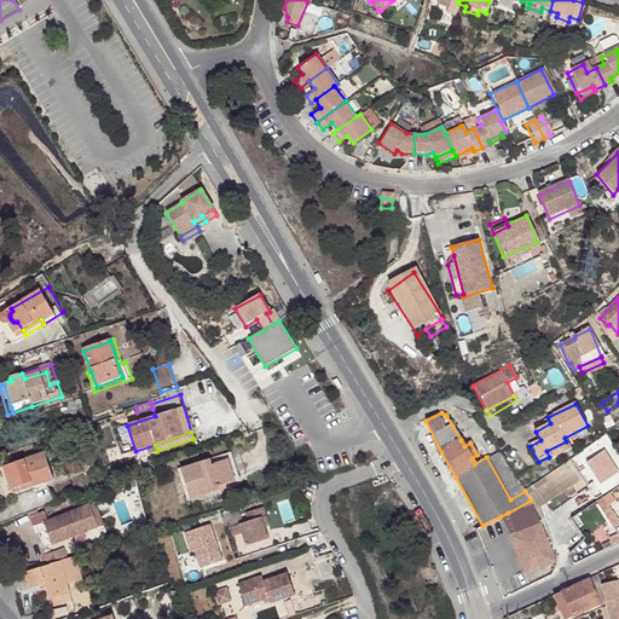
[(618,452),(608,434),(573,457),(539,479),(528,486),(542,507),(586,478),(601,499),(618,487),(618,452)]
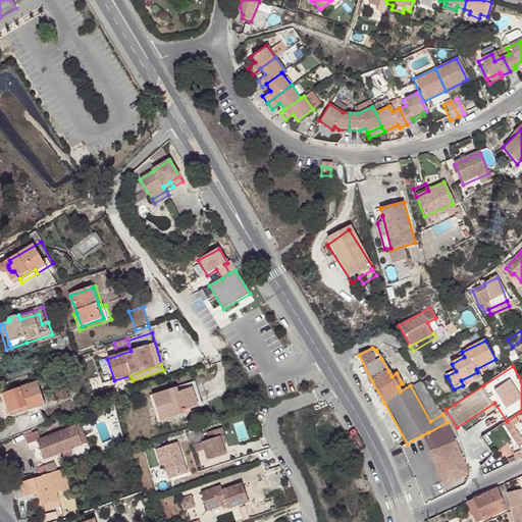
[(480,379),(477,372),(461,380),(463,385),(464,387),(480,379)]
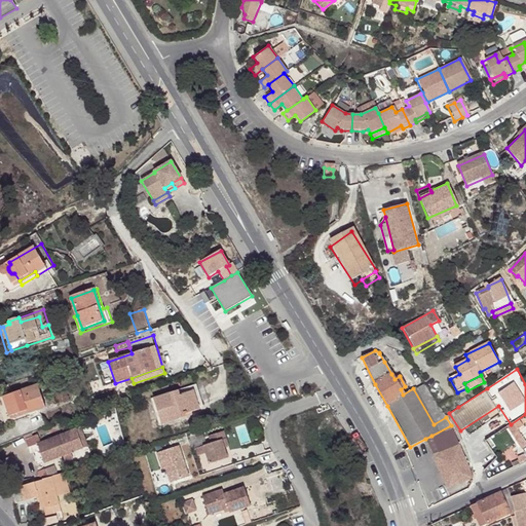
[(132,378),(115,383),(117,388),(134,383),(132,378)]
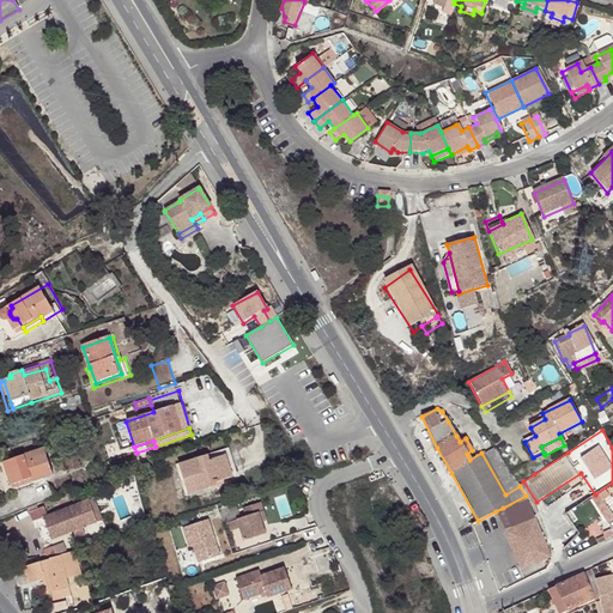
[(226,449),(222,450),(228,468),(231,478),(229,479),(230,483),(237,480),(226,449)]
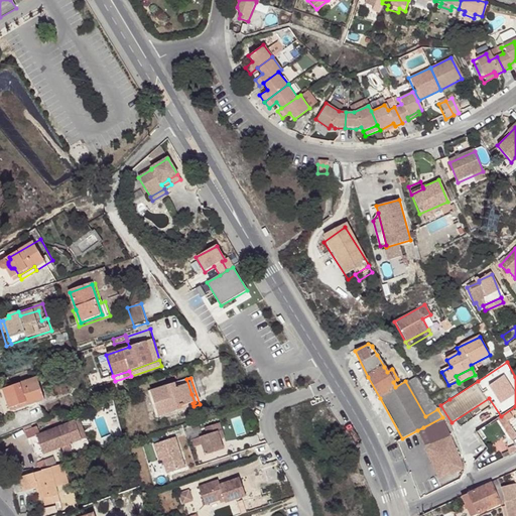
[(28,404),(29,408),(48,401),(40,379),(6,390),(13,410),(28,404)]
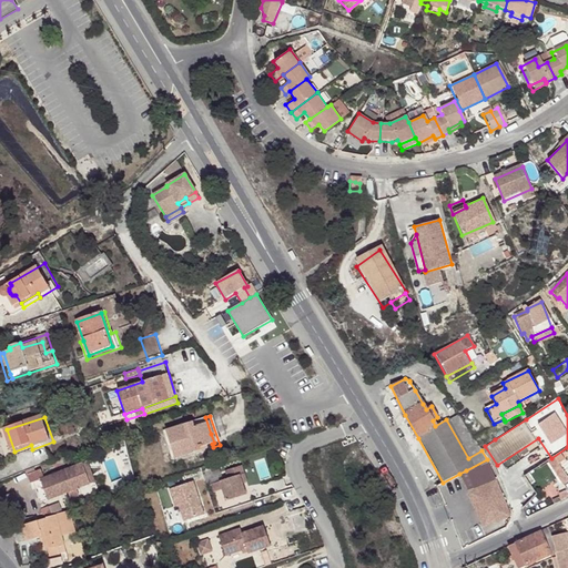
[(211,434),(205,417),(159,434),(169,463),(194,454),(193,449),(196,448),(208,445),(204,436),(211,434)]
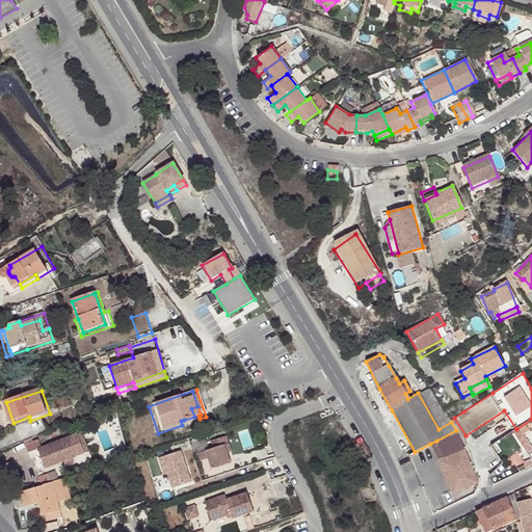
[(194,417),(198,416),(201,415),(197,406),(191,408),(194,417)]
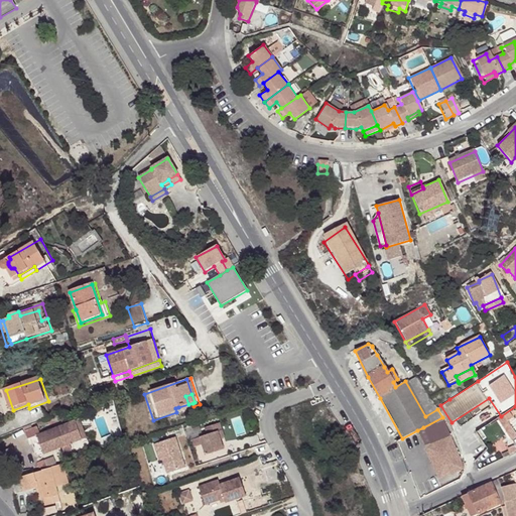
[(30,411),(29,408),(28,404),(13,410),(15,416),(30,411)]
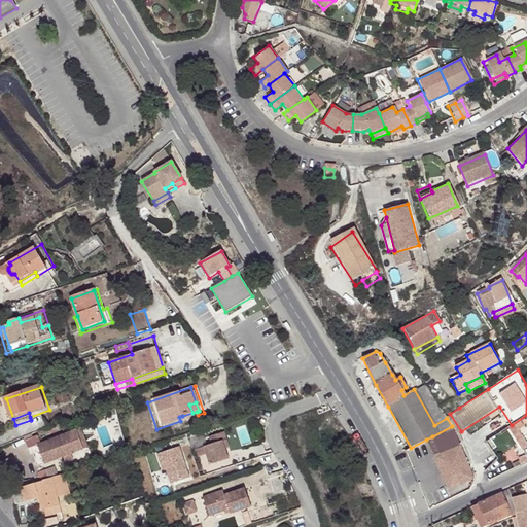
[(455,424),(452,426),(432,436),(456,484),(468,478),(467,470),(459,433),(455,424)]
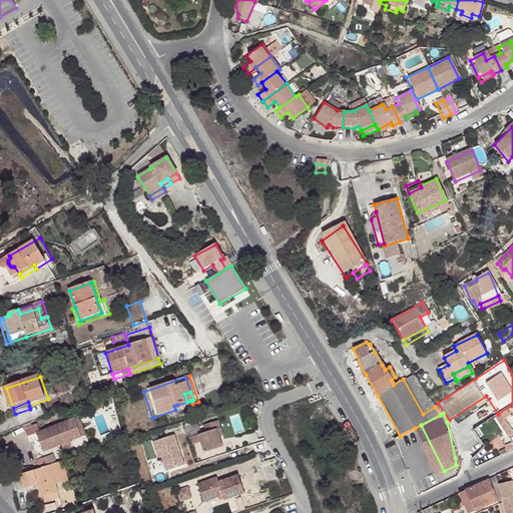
[(512,439),(512,438),(512,426),(505,413),(499,416),(512,439)]
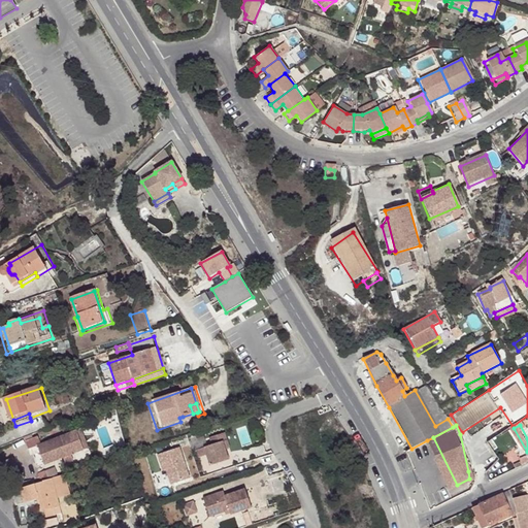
[(80,429),(75,431),(83,450),(88,448),(80,429)]
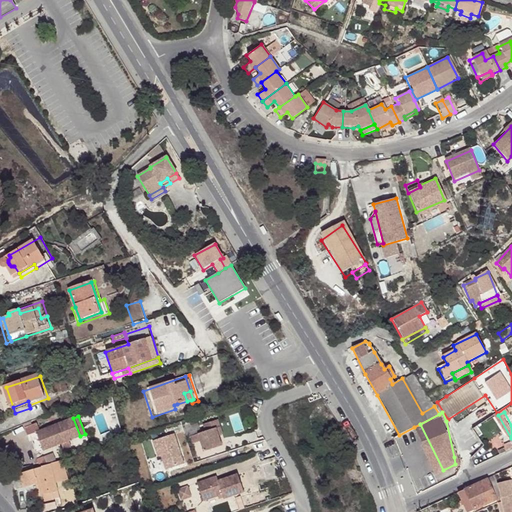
[(73,418),(54,425),(61,444),(80,436),(73,418)]
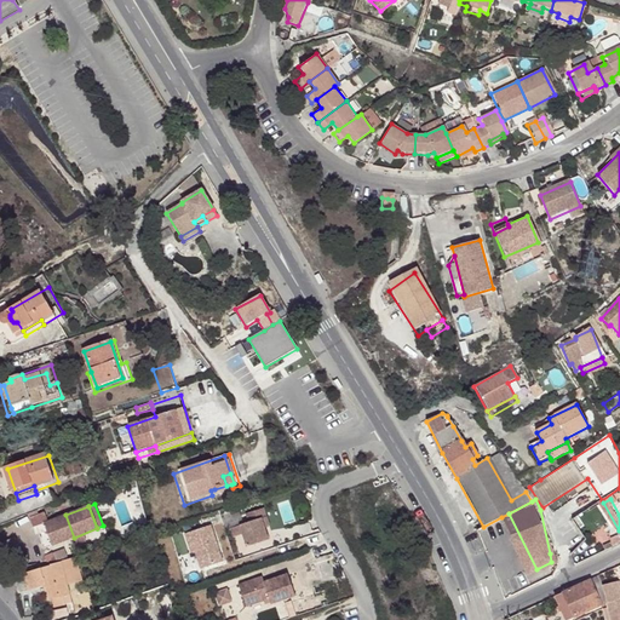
[(247,546),(269,539),(265,527),(262,517),(267,516),(264,507),(247,514),(250,522),(240,524),(242,534),(247,546)]
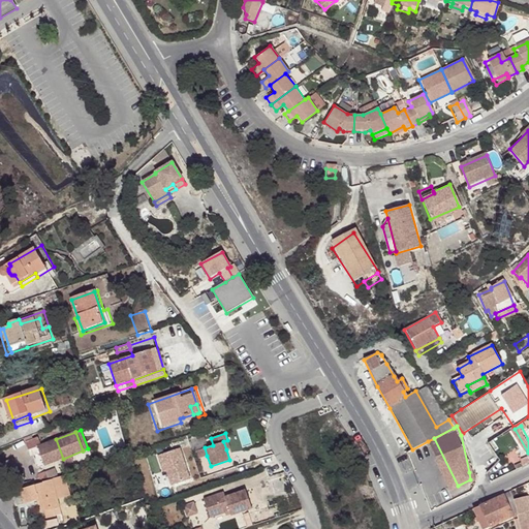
[(458,486),(434,438),(428,441),(453,489),(458,486)]
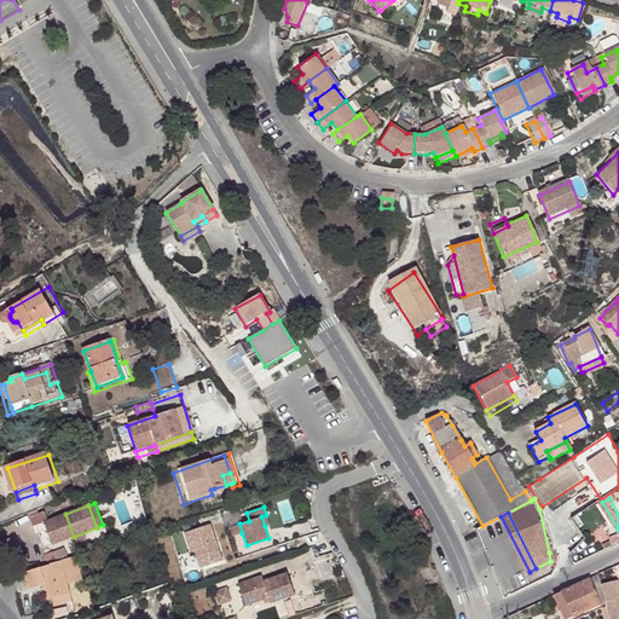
[(36,525),(32,514),(17,520),(22,533),(36,527),(45,548),(74,537),(65,514),(36,525)]
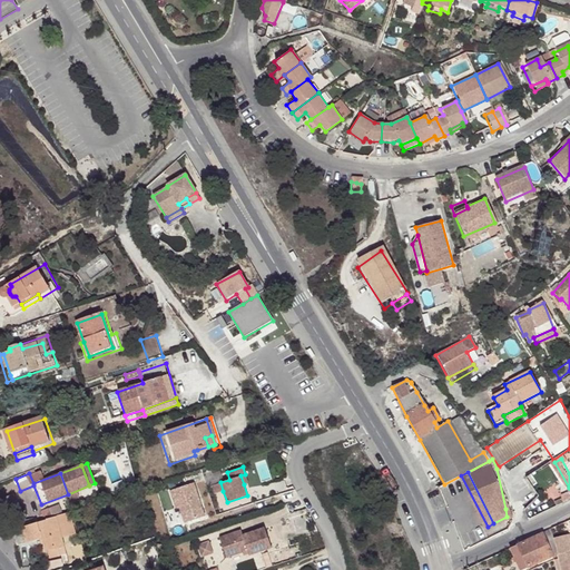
[(220,482),(213,485),(215,493),(223,491),(220,482)]
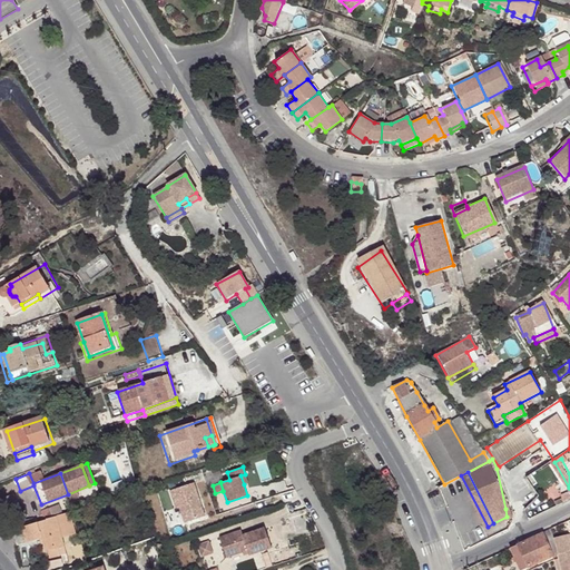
[(0,514),(19,508),(13,494),(0,499),(0,514)]
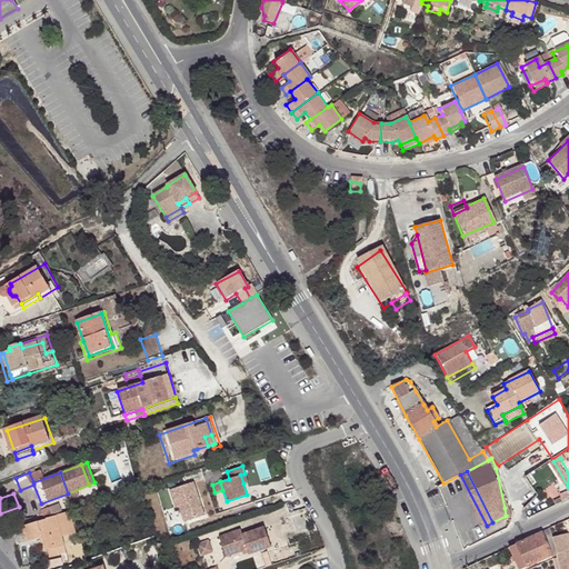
[(63,513),(56,516),(62,537),(70,535),(63,513)]
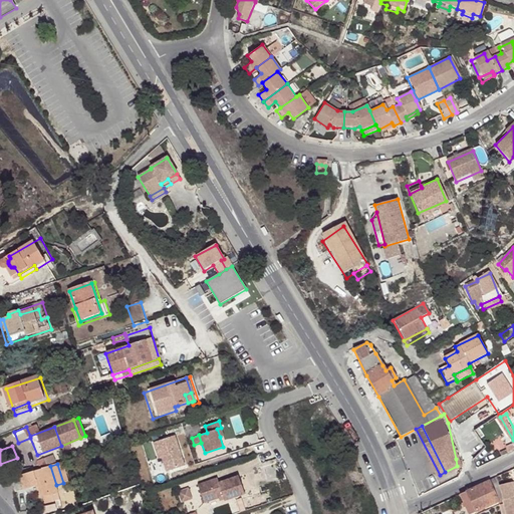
[(50,466),(32,471),(35,481),(36,481),(37,487),(41,499),(42,498),(51,495),(52,496),(57,495),(56,492),(57,491),(56,485),(50,466)]
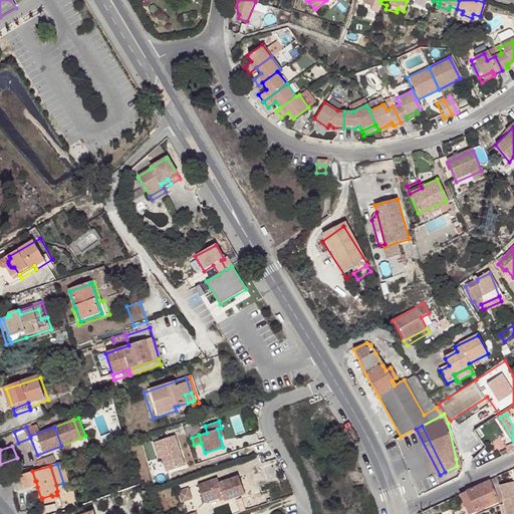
[(35,481),(32,471),(21,475),(24,490),(37,487),(36,481),(35,481)]
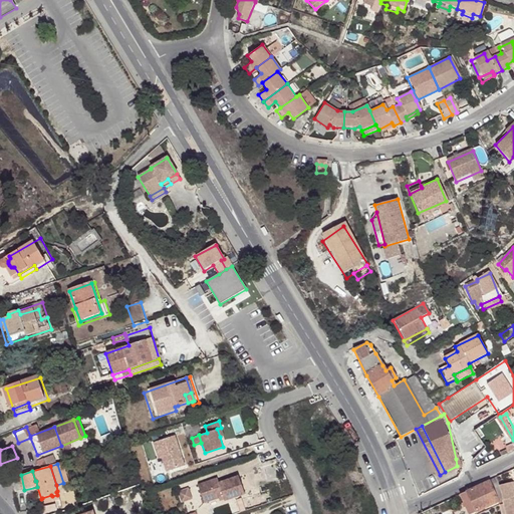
[(11,478),(14,493),(24,490),(21,475),(11,478)]
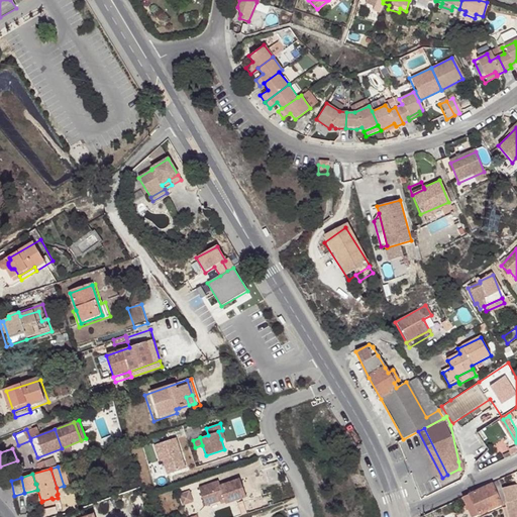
[(218,481),(199,487),(205,506),(220,501),(224,499),(226,502),(226,504),(246,497),(239,479),(220,485),(218,481)]
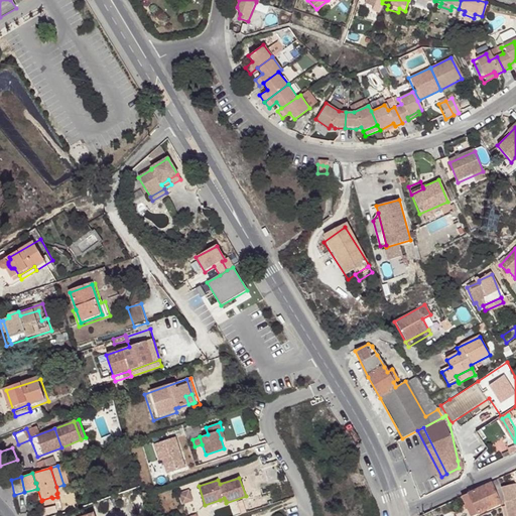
[(501,490),(500,478),(499,479),(463,496),(473,515),(475,515),(501,503),(496,492),(501,490)]
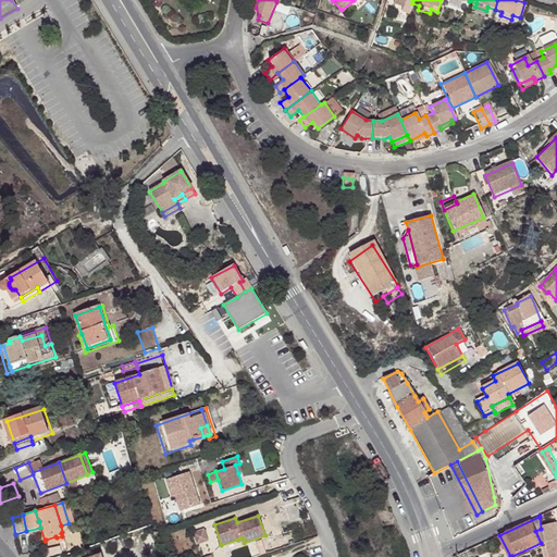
[(545,556),(556,556),(556,530),(555,524),(542,529),(547,551),(544,552),(545,556)]
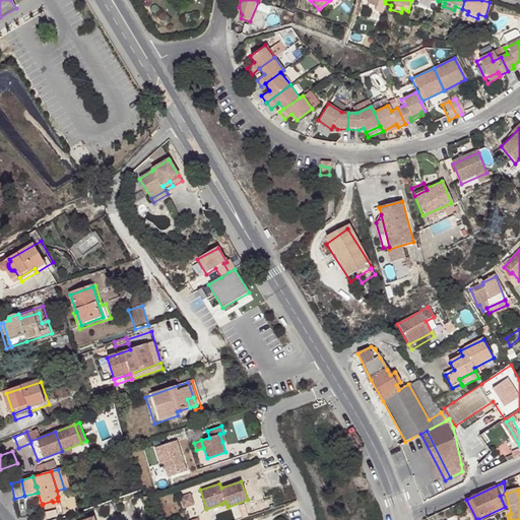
[(192,493),(182,497),(185,508),(196,504),(192,493)]
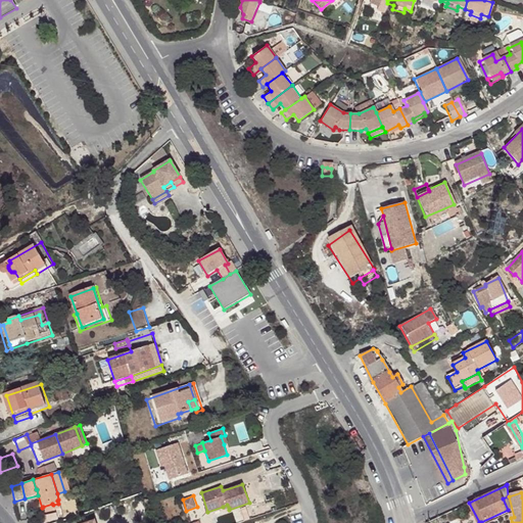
[(58,504),(53,505),(54,510),(57,518),(62,517),(58,504)]
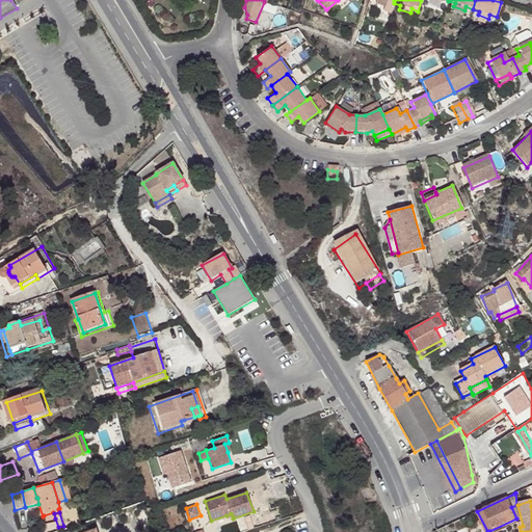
[(58,527),(55,519),(46,522),(49,530),(58,527)]
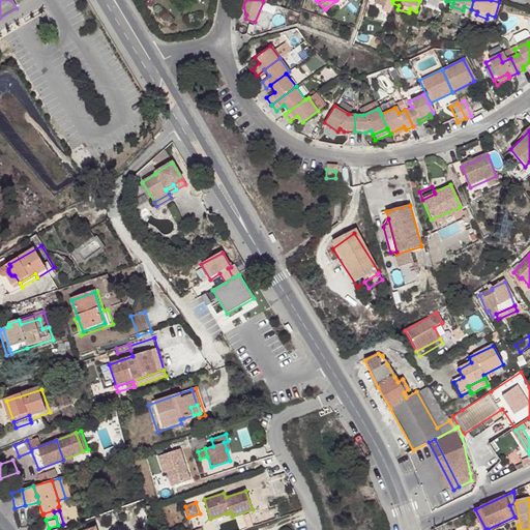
[(70,527),(82,523),(80,517),(68,520),(70,527)]
